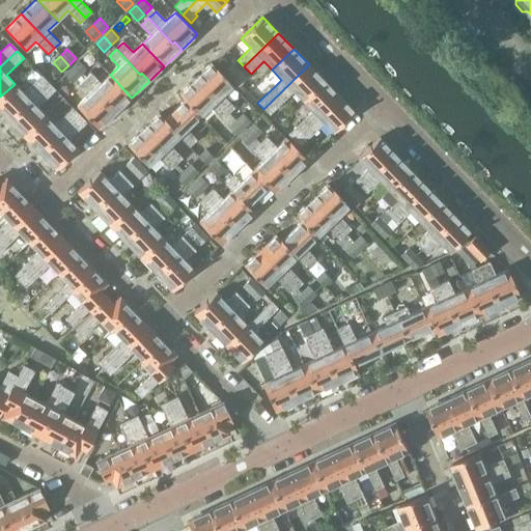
[(71,66),(80,76),(87,68),(78,59),(71,66)]
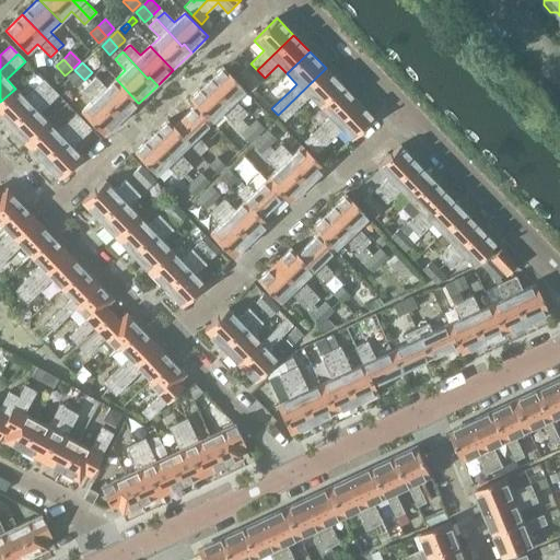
[(245,90),(222,67),(205,84),(241,119),(247,114),(234,101),(245,90)]
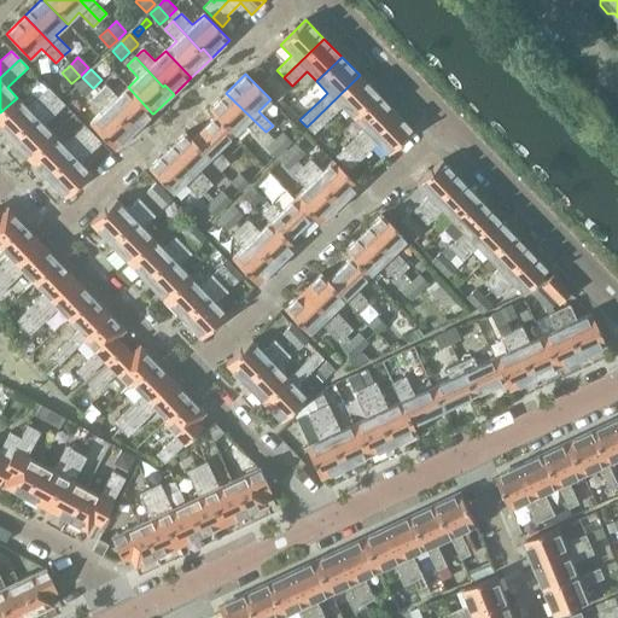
[(270,75),(260,85),(277,101),(287,92),(278,82),(270,75)]
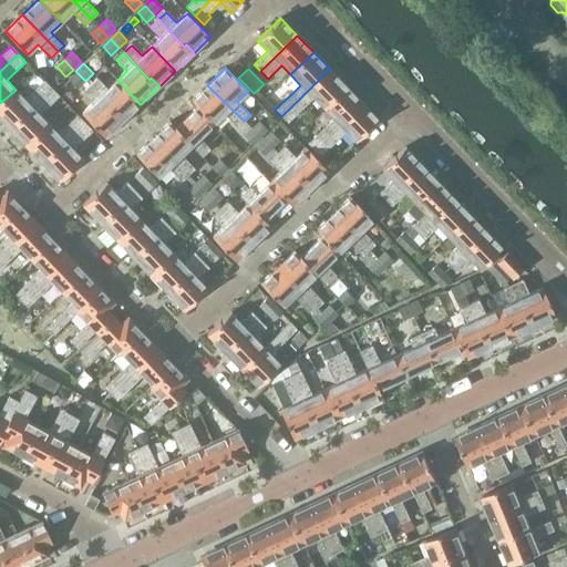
[(312,98),(322,109),(346,85),(330,69),(281,116),(287,123),(312,98)]
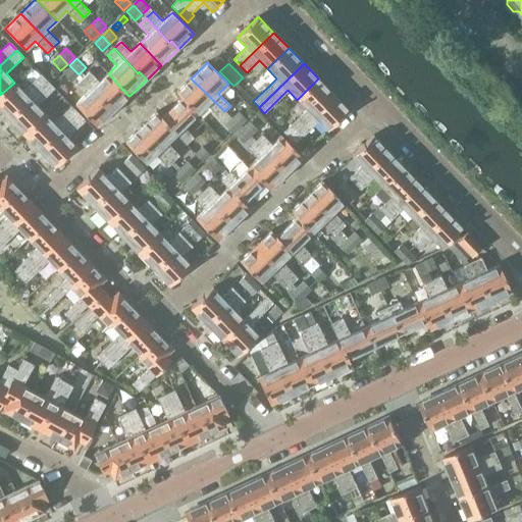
[(62,72),(71,82),(79,74),(69,65),(62,72)]
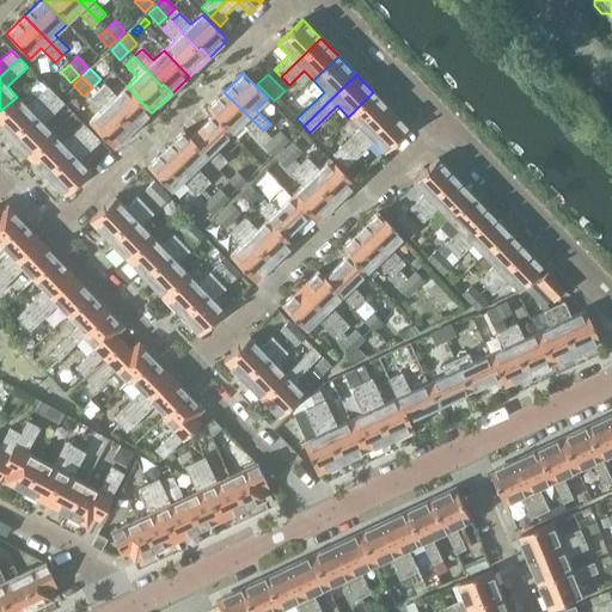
[(105,85),(97,92),(124,122),(126,120),(134,129),(151,112),(127,86),(116,96),(105,85)]
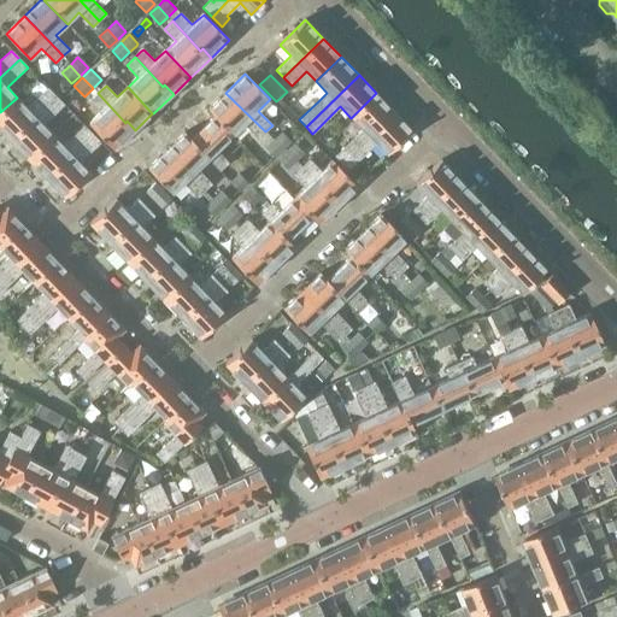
[(0,112),(0,131),(10,142),(19,134),(18,133),(56,97),(48,88),(27,107),(17,98),(0,112)]
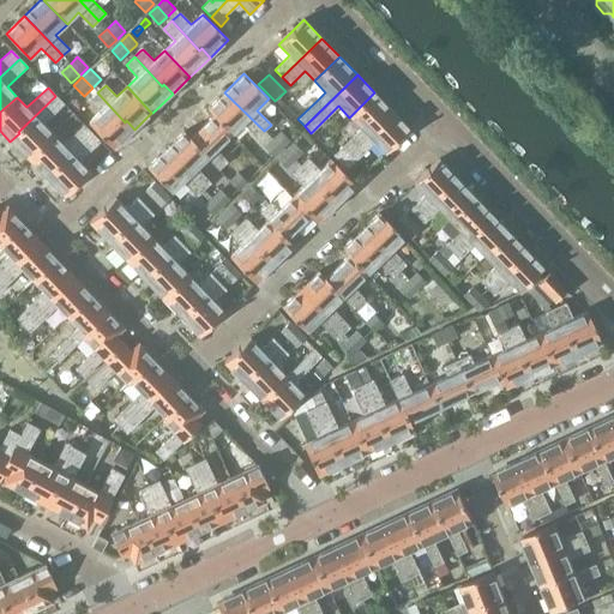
[(125,122),(97,92),(89,101),(100,113),(89,124),(114,150),(134,130),(126,120),(125,122)]
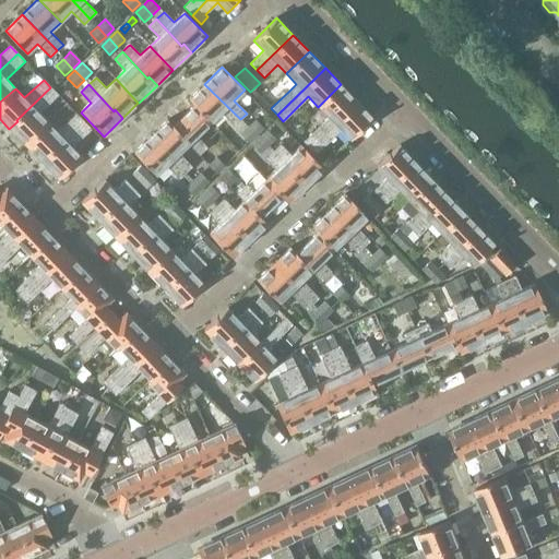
[(240,119),(204,84),(189,99),(194,105),(211,122),(222,113),(234,126),(240,119)]
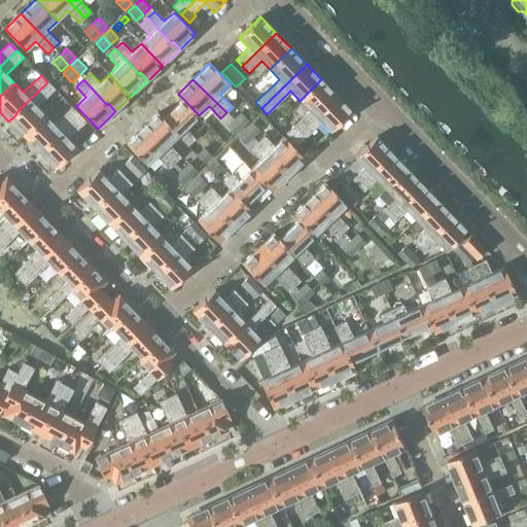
[(285,134),(291,140),(337,96),(321,79),(300,101),(309,110),(285,134)]
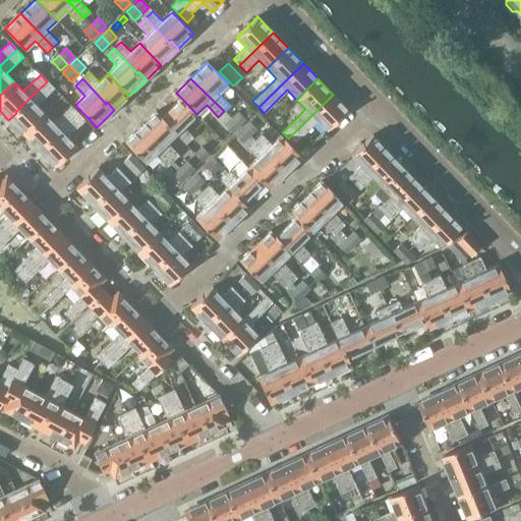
[(8,120),(22,135),(45,114),(37,106),(54,89),(47,81),(15,112),(16,113),(8,120)]
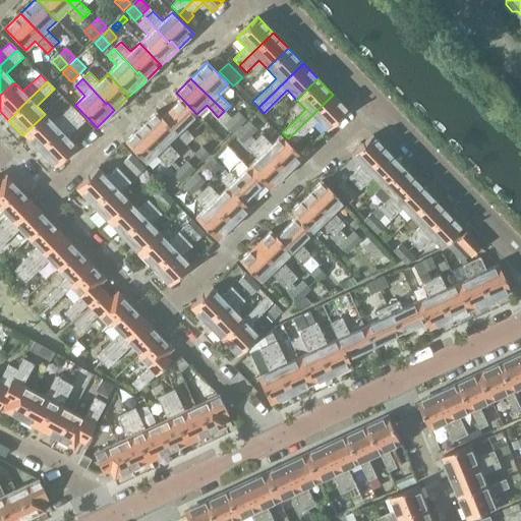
[(333,95),(288,138),(293,143),(316,121),(327,130),(348,110),(333,95)]
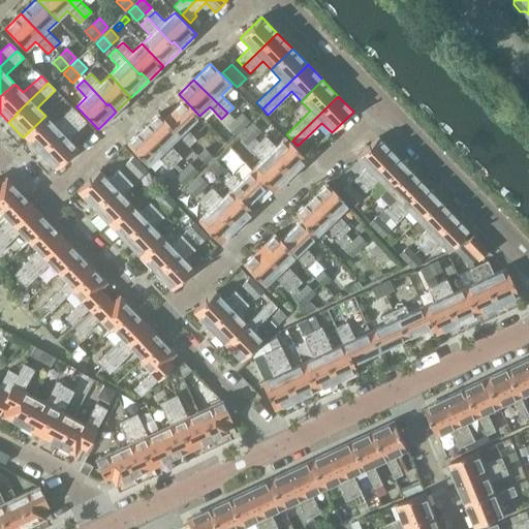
[(184,99),(163,120),(162,120),(179,136),(188,147),(195,139),(186,129),(199,116),(184,99)]
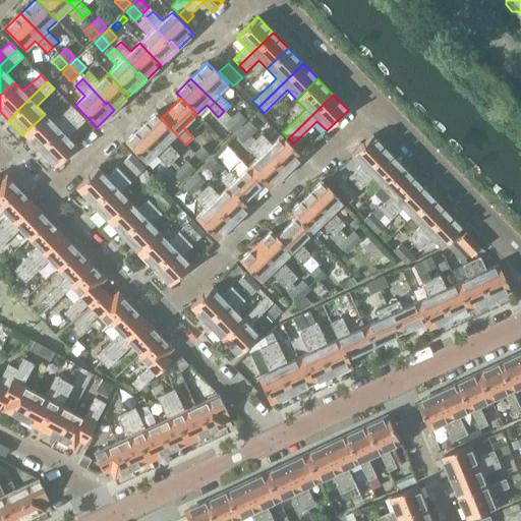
[(22,135),(40,153),(47,146),(46,145),(78,113),(71,106),(54,123),(45,114),(22,135)]
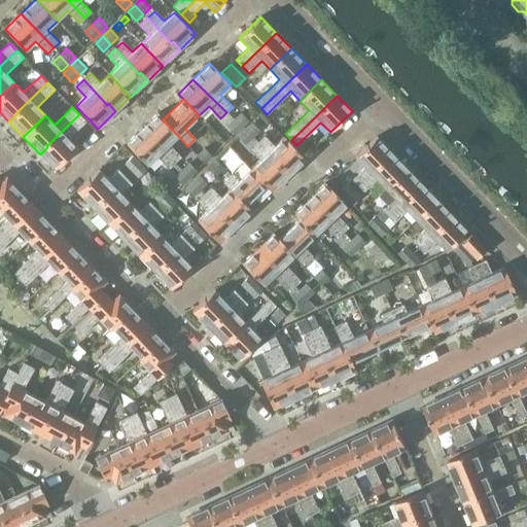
[(157,113),(142,129),(175,163),(181,156),(169,144),(178,136),(162,119),(163,119),(157,113)]
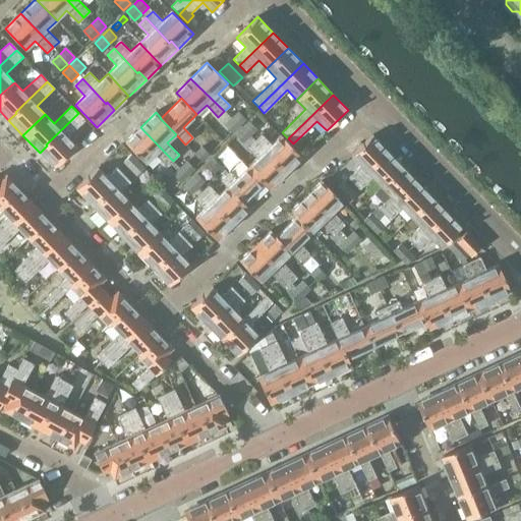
[(47,146),(40,153),(54,168),(76,147),(67,137),(84,120),(78,113),(46,145),(47,146)]
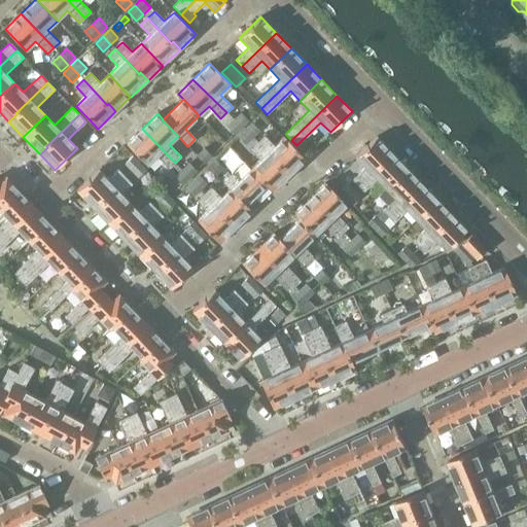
[(240,114),(233,120),(241,130),(248,123),(240,114)]
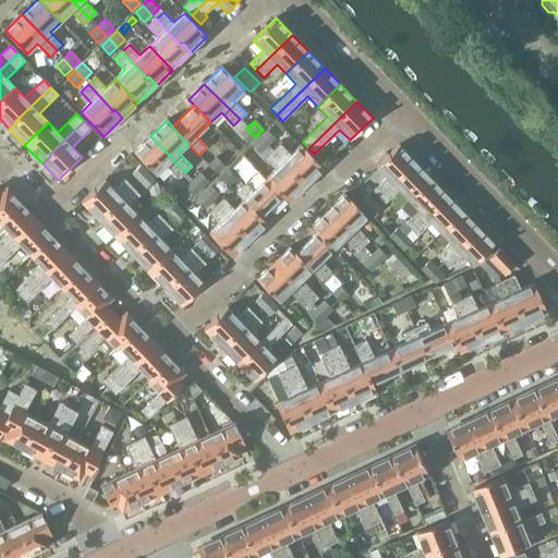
[(239,134),(249,144),(255,137),(246,128),(239,134)]
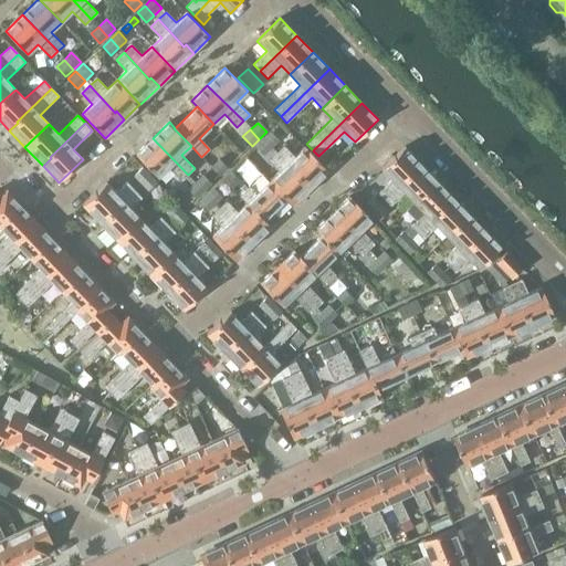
[(271,133),(263,140),(272,149),(280,142),(271,133)]
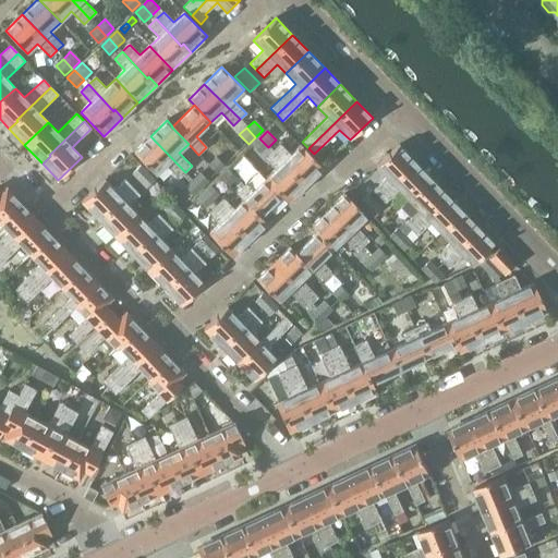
[(185,172),(150,136),(134,153),(156,176),(166,165),(179,179),(185,172)]
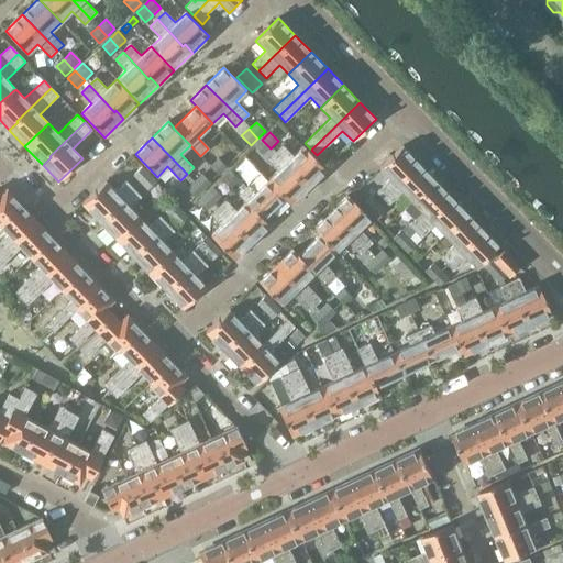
[(262,140),(254,146),(263,156),(271,148),(262,140)]
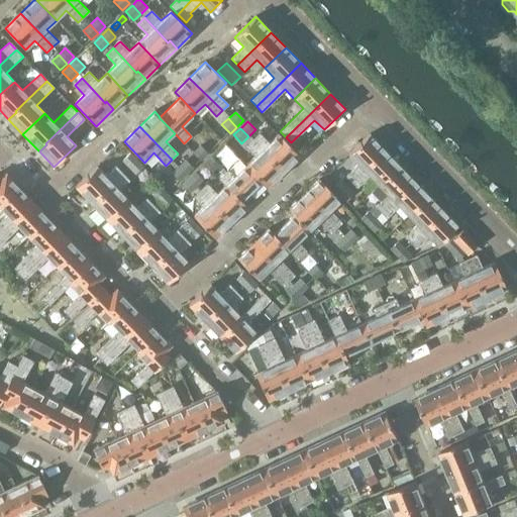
[(260,133),(252,140),(276,165),(278,164),(285,171),(299,157),(278,134),(269,143),(260,133)]
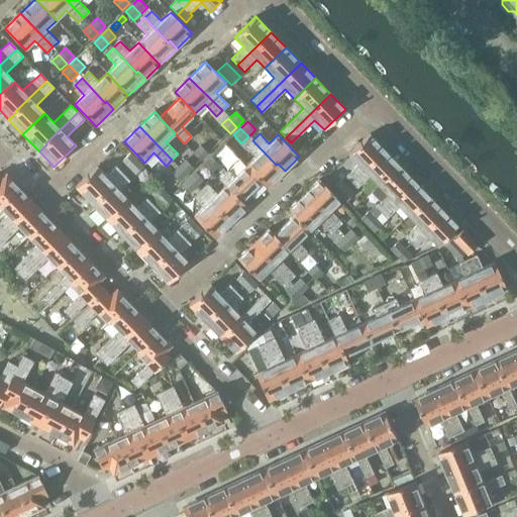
[(345,176),(351,182),(385,149),(370,134),(348,154),(357,165),(345,176)]
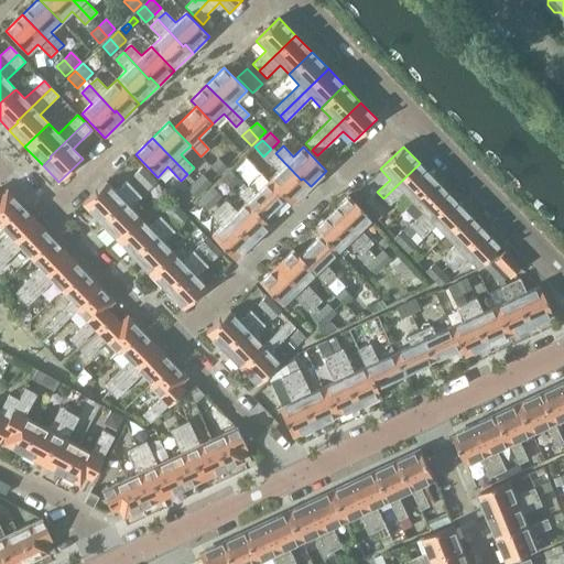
[(278,171),(268,181),(284,198),(291,205),(311,186),(303,179),(301,180),(275,153),(268,160),(278,171)]
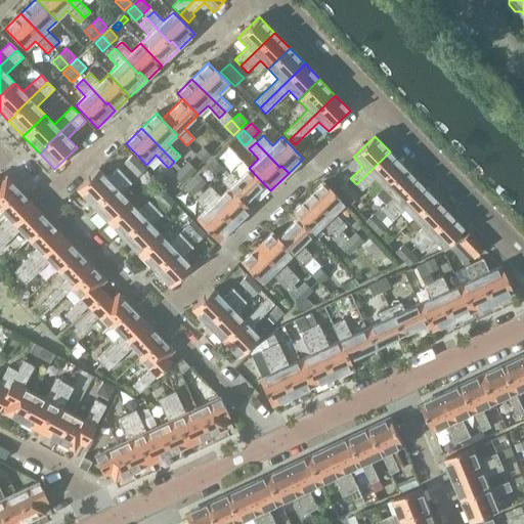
[(195,157),(203,165),(211,157),(203,148),(195,157)]
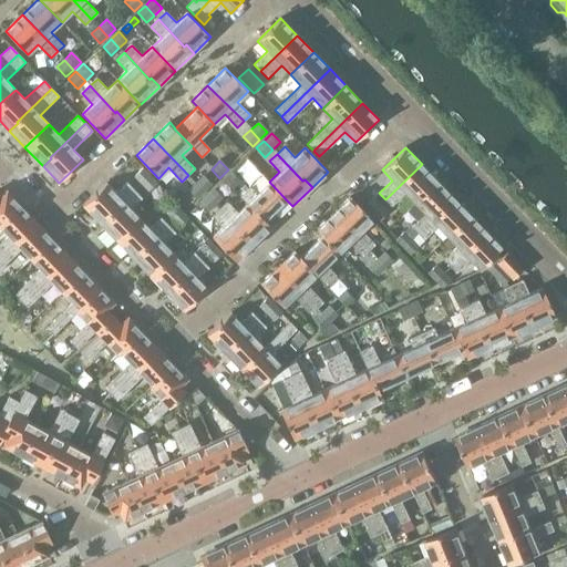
[(404,193),(414,204),(437,181),(422,164),(385,199),(391,205),(404,193)]
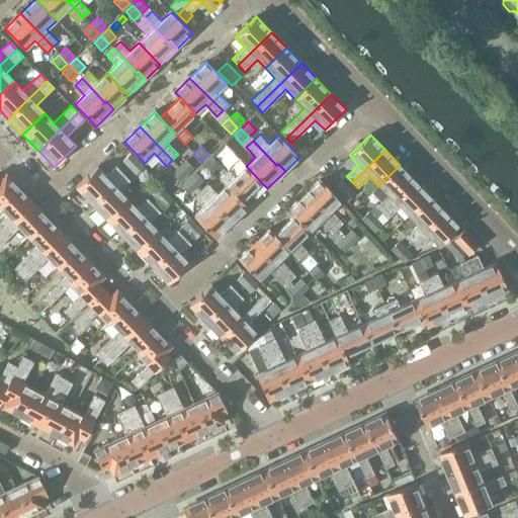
[(122,162),(128,169),(137,161),(131,155),(122,162)]
